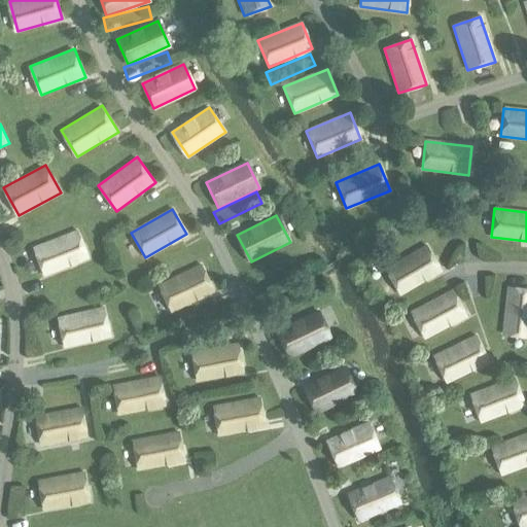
[(43,275),(88,257),(77,232),(33,248),(43,275)]
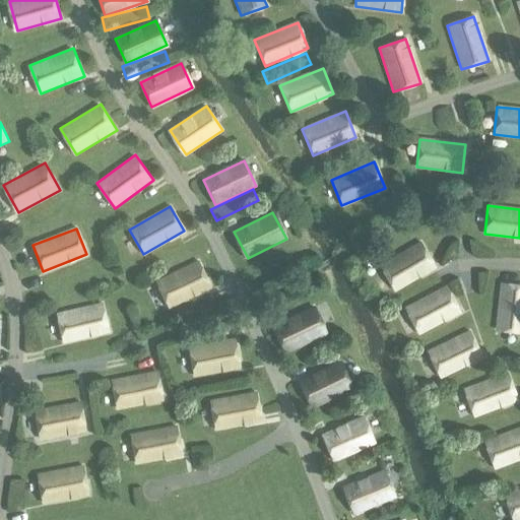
[(394,290),(435,267),(420,243),(380,266),(394,290)]
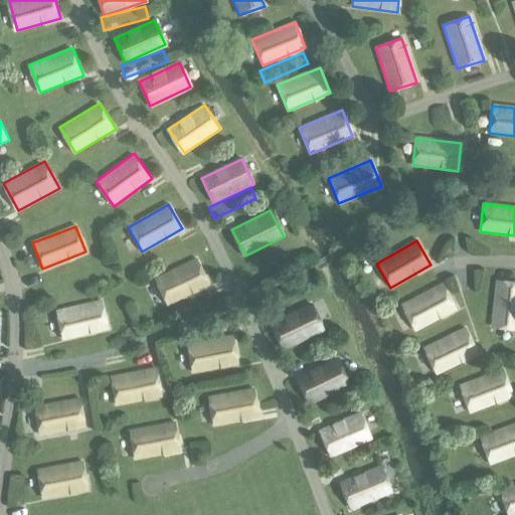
[(239,259),(244,271),(285,252),(280,241),(239,259)]
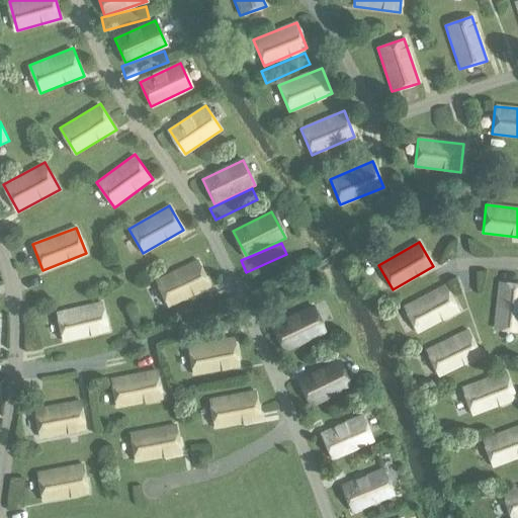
[(167,307),(209,286),(197,261),(155,281),(167,307)]
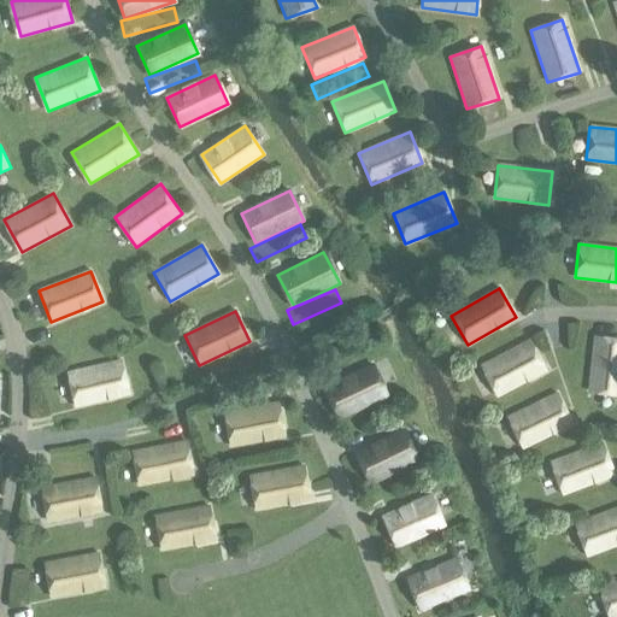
[(616,394),(616,339),(594,336),(588,392),(616,394)]
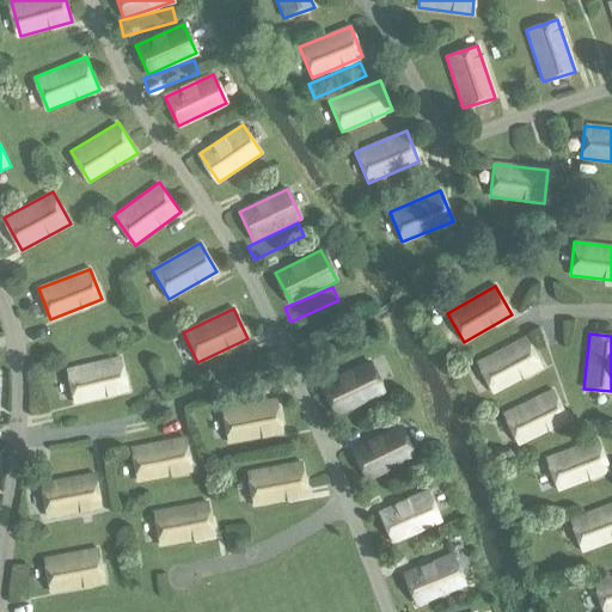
[(493,392),(540,367),(525,337),(477,363),(493,392)]
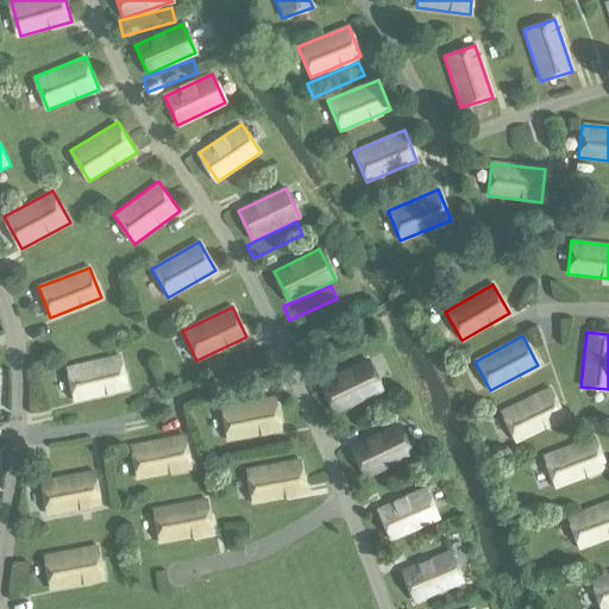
[(74,401),(126,388),(119,356),(66,369),(74,401)]
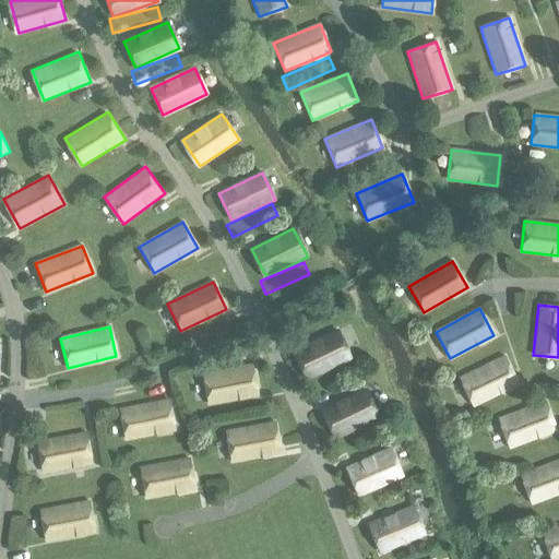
[(306,378),(351,357),(337,331),(294,352),(306,378)]
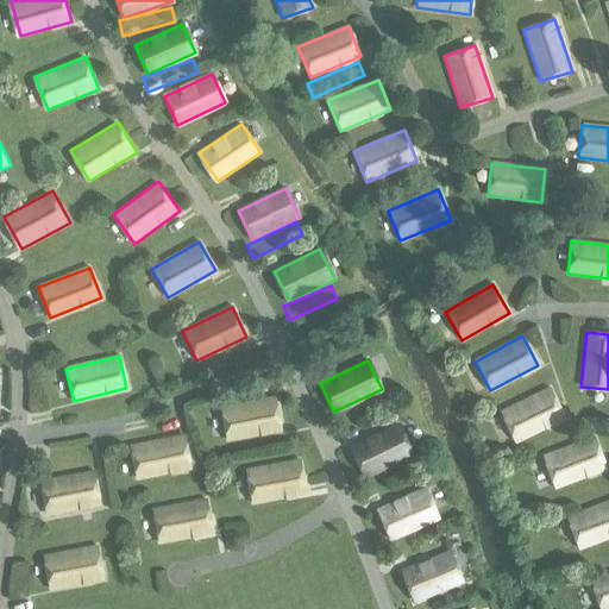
[(515,441),(564,419),(550,388),(501,412),(515,441)]
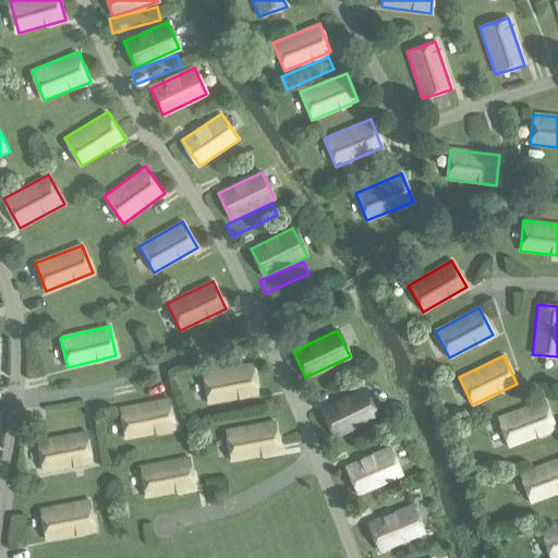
[(208,403),(257,393),(252,364),(202,374),(208,403)]
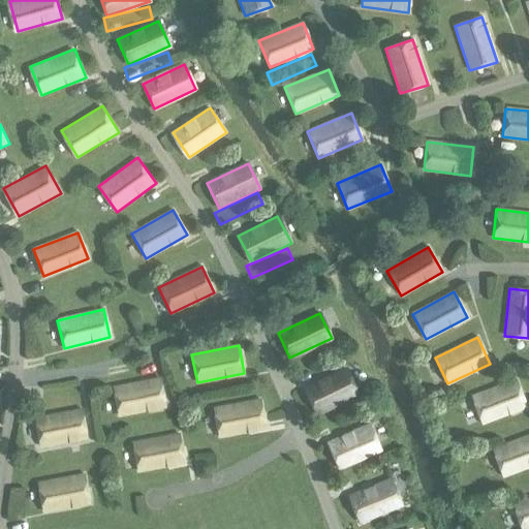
[(330,345),(288,362),(293,373),(334,356),(330,345)]
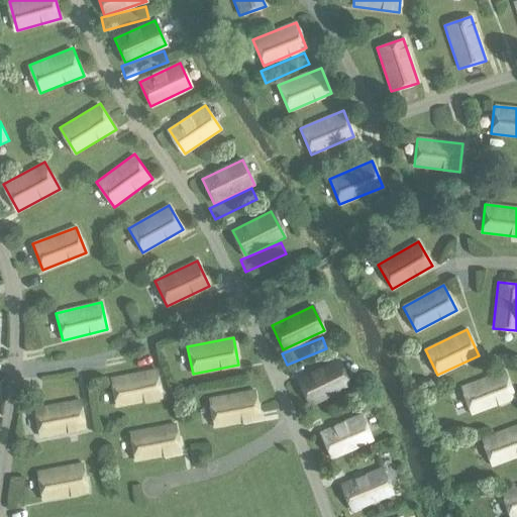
[(309,405),(349,386),(338,360),(298,381),(309,405)]
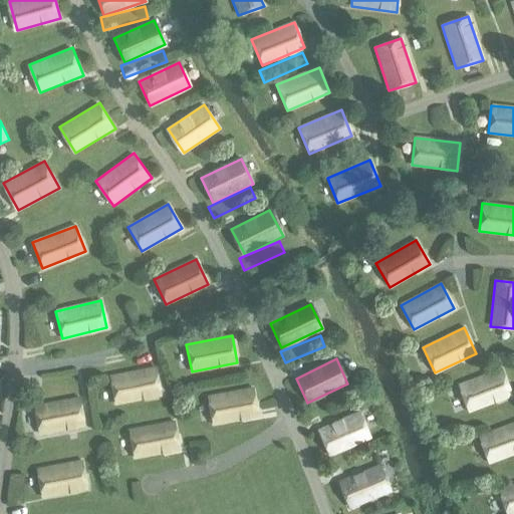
[(114,404),(161,396),(155,367),(109,376),(114,404)]
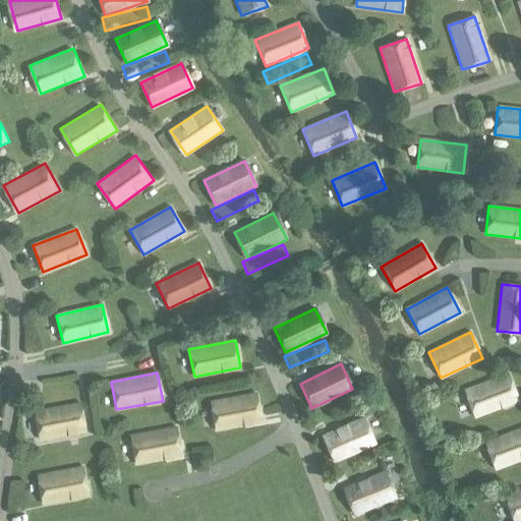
[(474,417),(518,400),(508,374),(464,391),(474,417)]
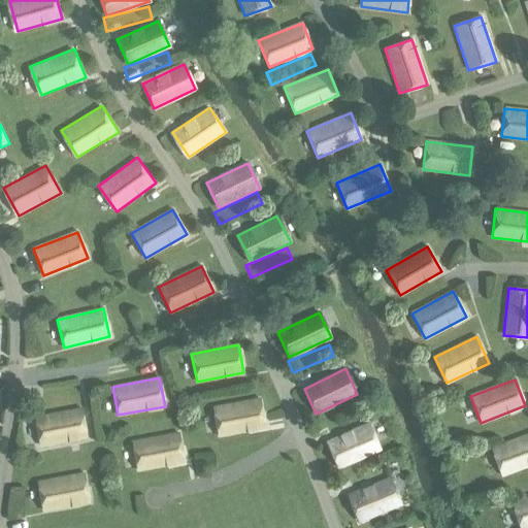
[(219,436),(265,427),(260,399),(212,408),(219,436)]
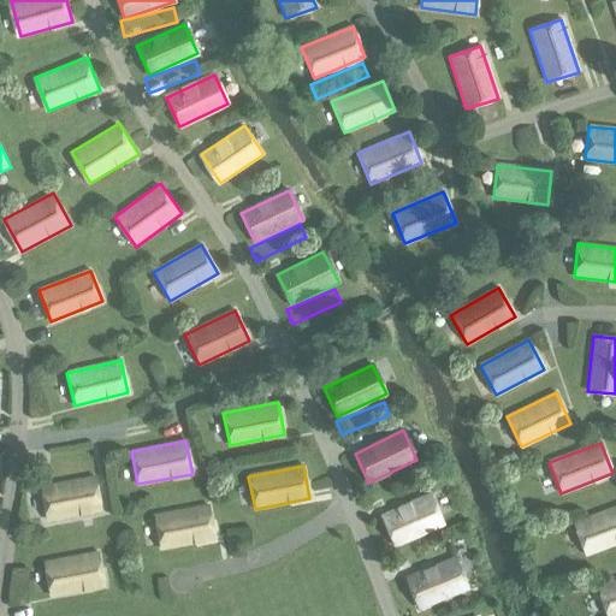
[(372,499),(419,480),(414,467),(367,486),(372,499)]
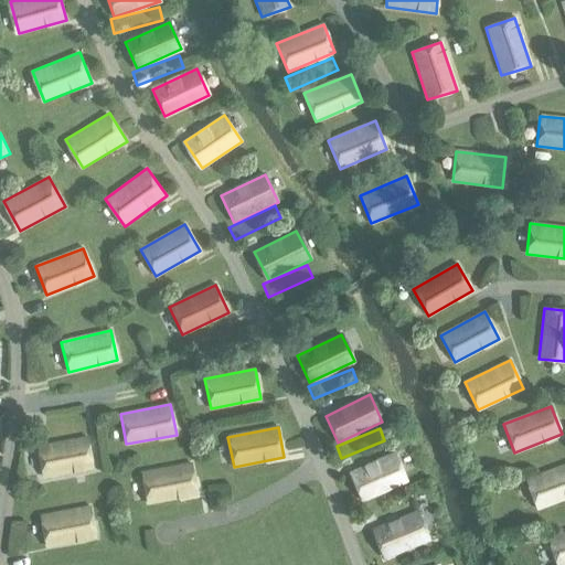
[(43,477),(93,468),(87,437),(38,447),(43,477)]
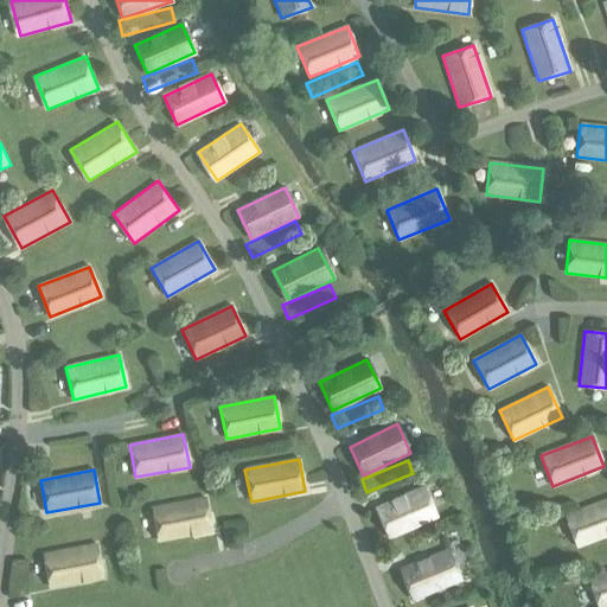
[(599,472),(548,490),(553,504),(605,485),(599,472)]
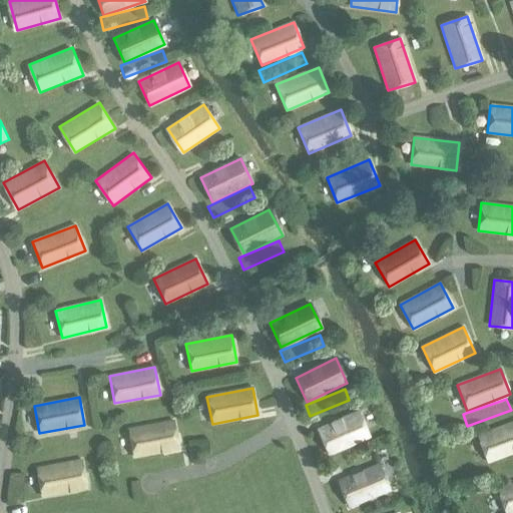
[(329,454),(369,436),(358,412),(318,430),(329,454)]
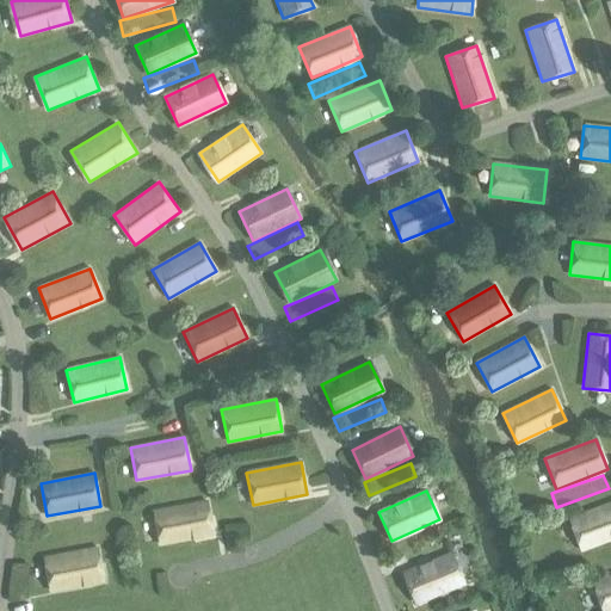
[(159,544),(213,534),(207,501),(153,512),(159,544)]
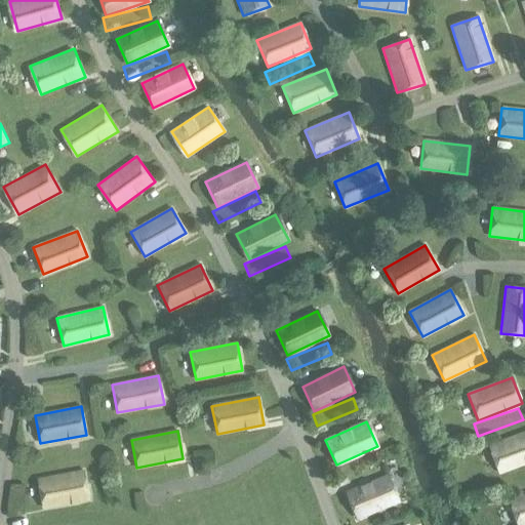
[(498,473),(524,462),(524,432),(488,446),(498,473)]
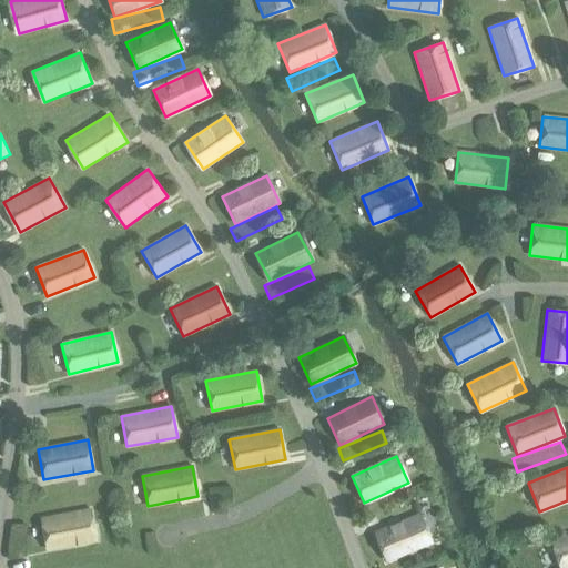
[(404,488),(363,508),(369,521),(411,501),(404,488)]
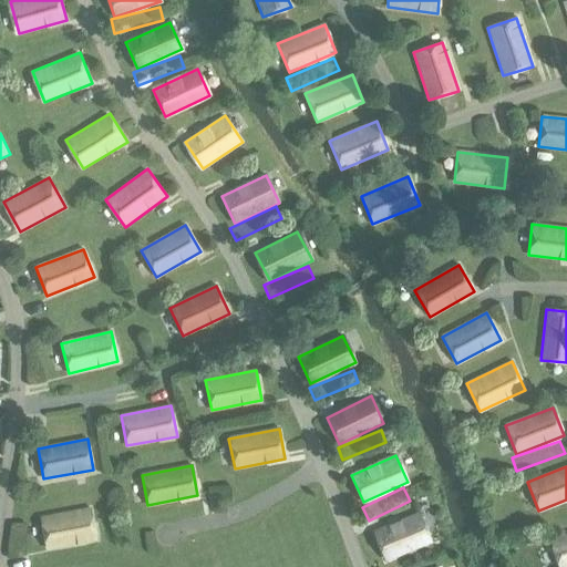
[(566,502),(533,514),(537,527),(566,517),(566,502)]
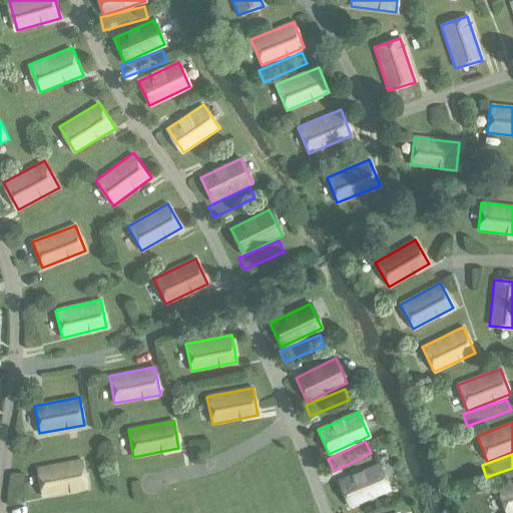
[(41,496),(86,487),(81,460),(36,469),(41,496)]
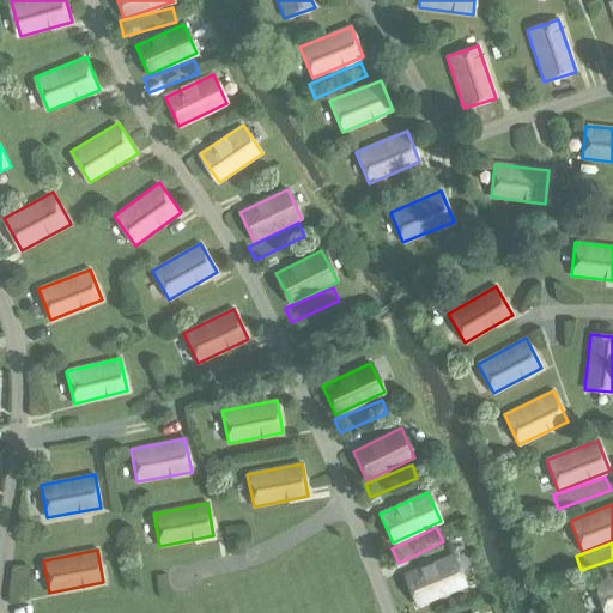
[(417,606),(466,586),(453,556),(404,576),(417,606)]
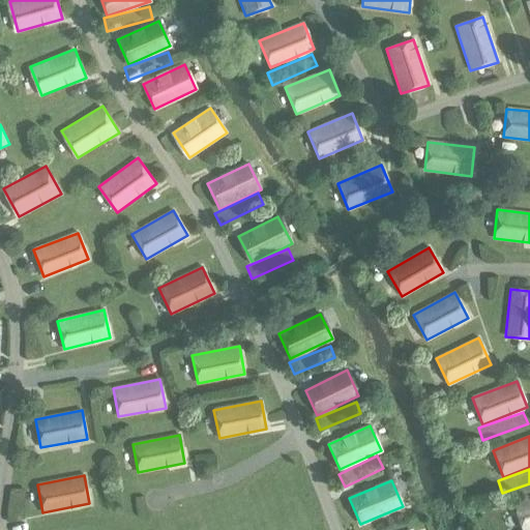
[(522,529),(527,529),(529,529),(529,499),(514,505),(522,529)]
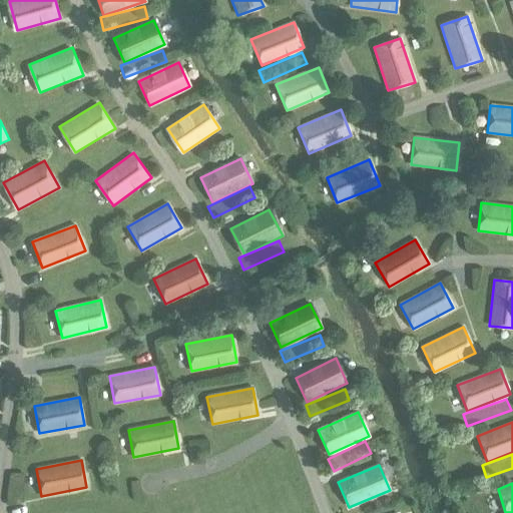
[(389,496),(345,509),(346,512),(372,512),(392,507),(389,496)]
